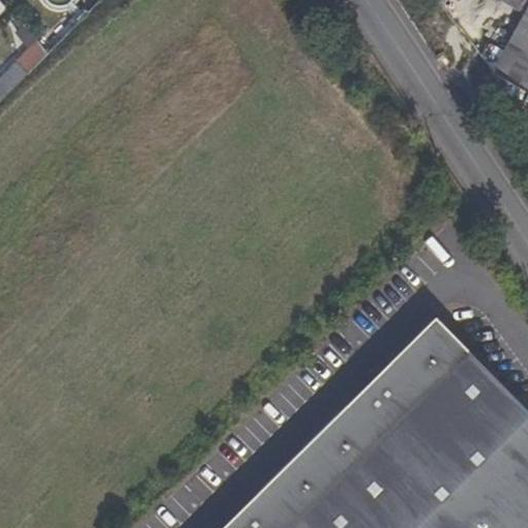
[(527,7),(492,71),(527,92),(527,7)]
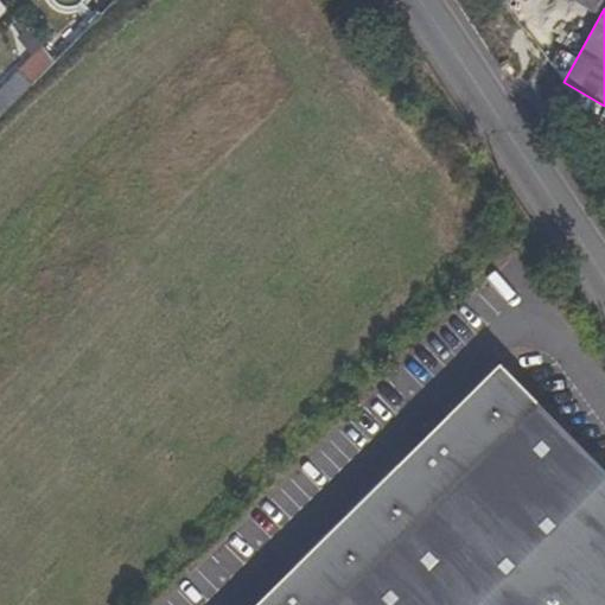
[(45,44),(0,89),(0,119),(59,61),(45,44)]
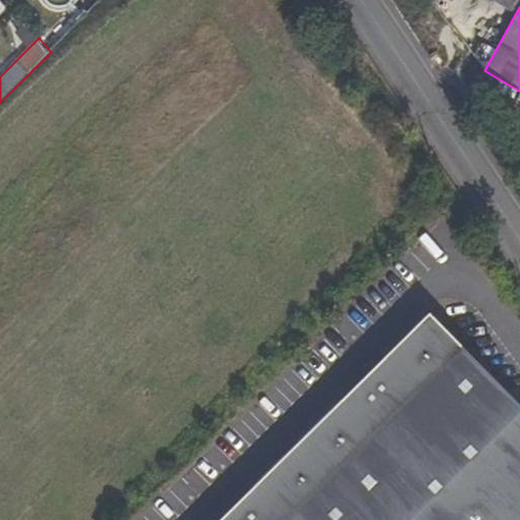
[(428,311),(419,321),(439,322),(428,311)]
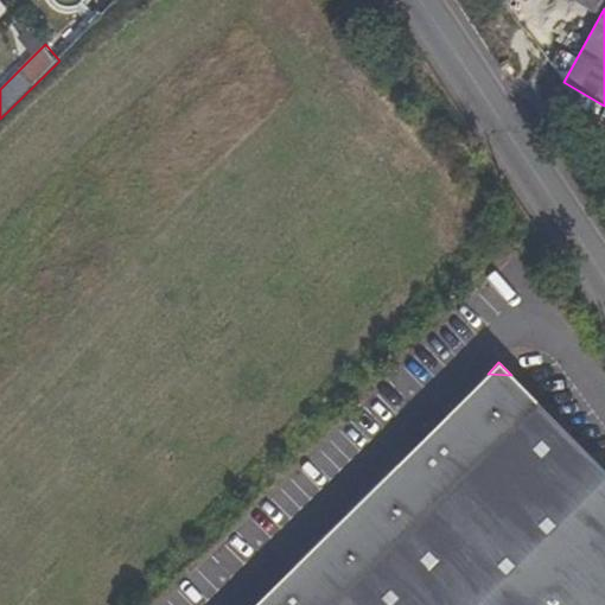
[(400,465),(397,463),(294,566),(297,567),(276,596),(262,604),(604,604),(604,469),(511,375),(488,374),(446,415),(449,416),(428,445),(400,465)]
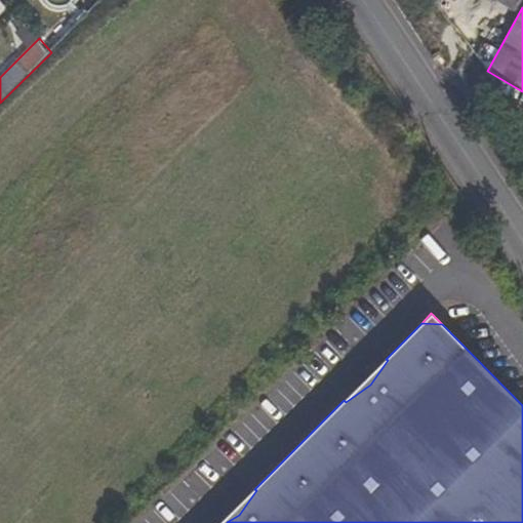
[(386,359),(344,400),(346,402),(370,385),(388,360),(386,359)]
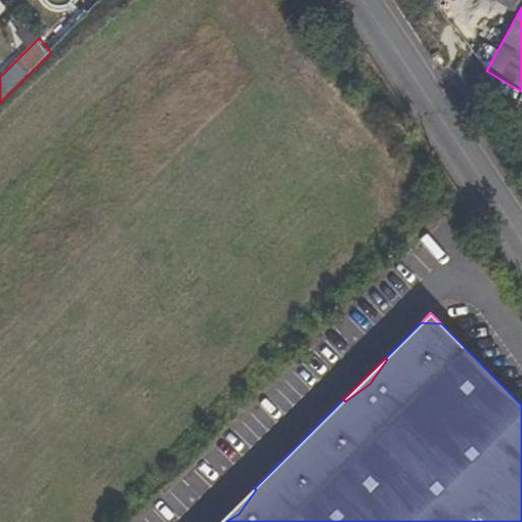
[(254,488),(219,521),(226,521),(238,514),(256,489),(254,488)]
